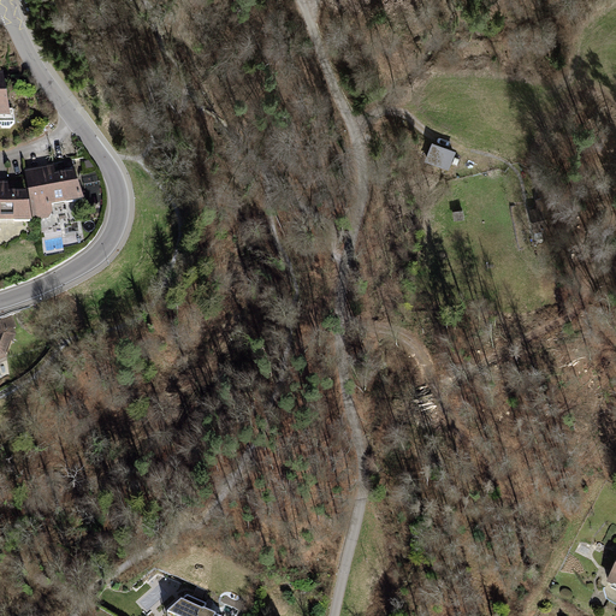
[(5,76),(0,75),(0,130),(15,130),(13,111),(11,112),(5,76)]
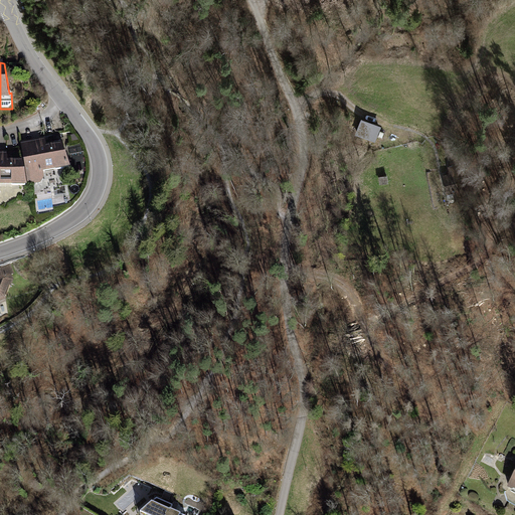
[(382,127),(361,120),(355,135),(375,143),(382,127)]
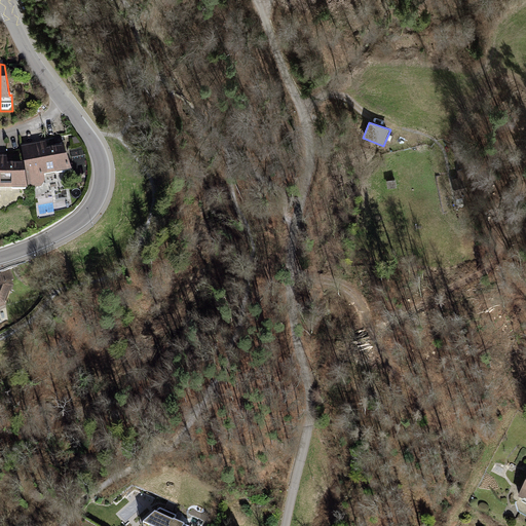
[(0,202),(1,202),(1,192),(43,190),(43,180),(73,174),(65,148),(48,152),(47,143),(23,148),(25,165),(8,165),(8,157),(0,156),(0,202)]
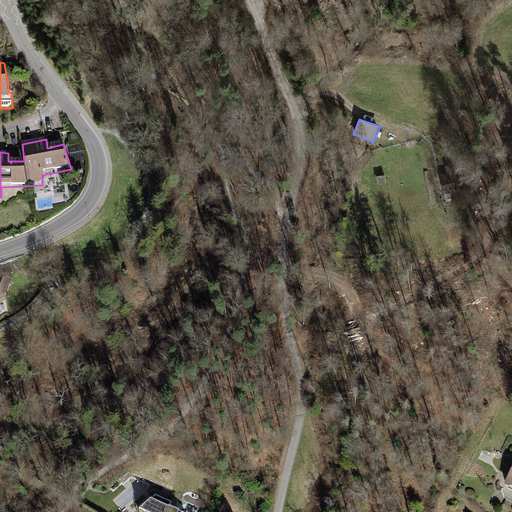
[(511,470),(503,485),(511,489),(511,470)]
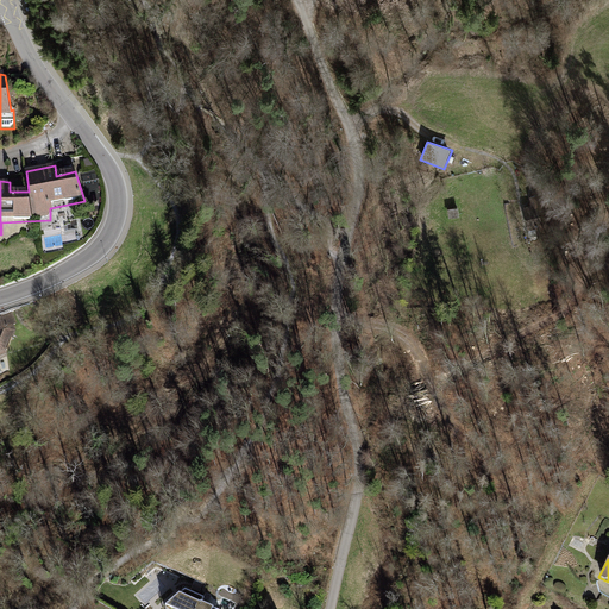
[(163,606),(164,608),(218,608),(202,602),(203,597),(183,588),(163,606)]
